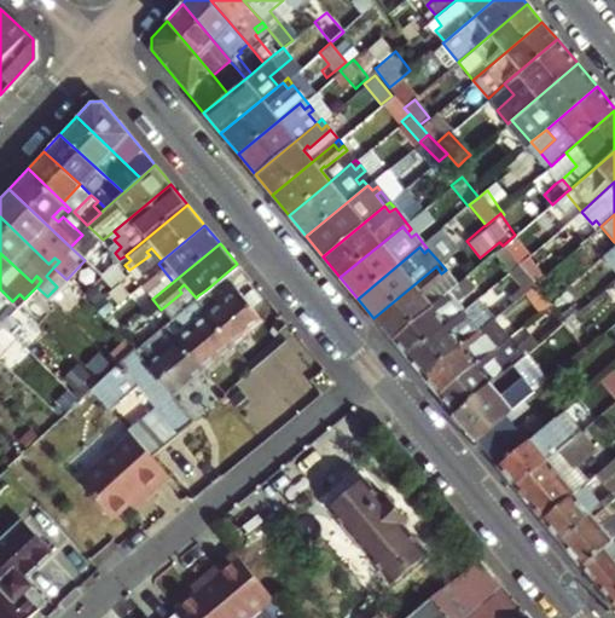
[(488,258),(470,272),(477,281),(494,266),(488,258)]
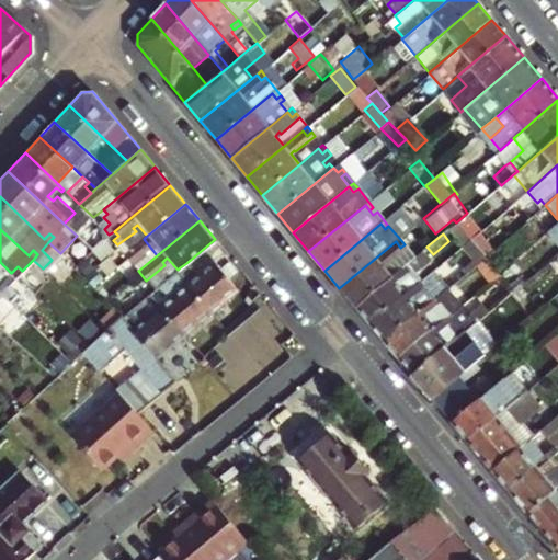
[(475,263),(485,255),(470,239),(462,247),(475,264),(475,263)]
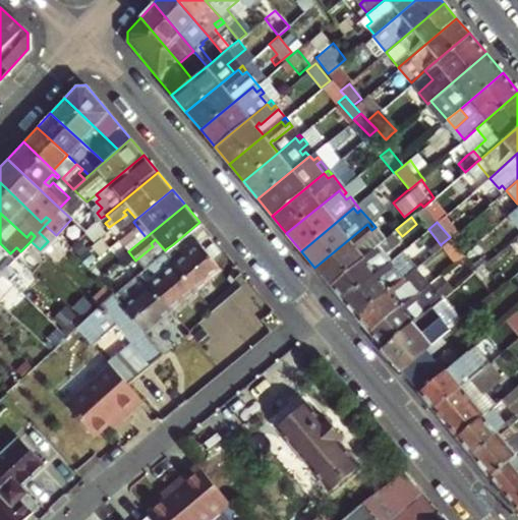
[(329,285),(382,241),(375,233),(378,230),(376,227),(371,230),(367,224),(314,268),(329,285)]
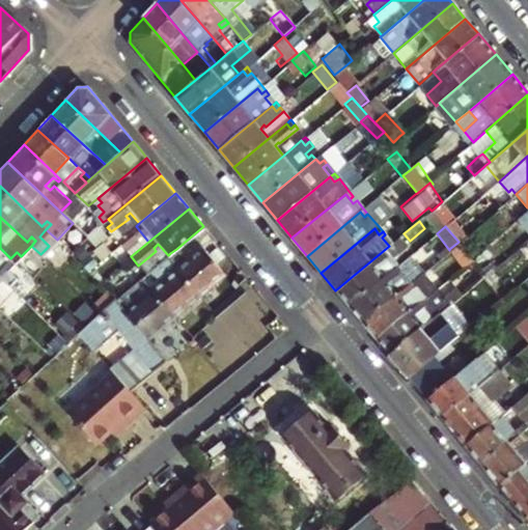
[(392,243),(385,234),(382,238),(389,246),(392,243)]
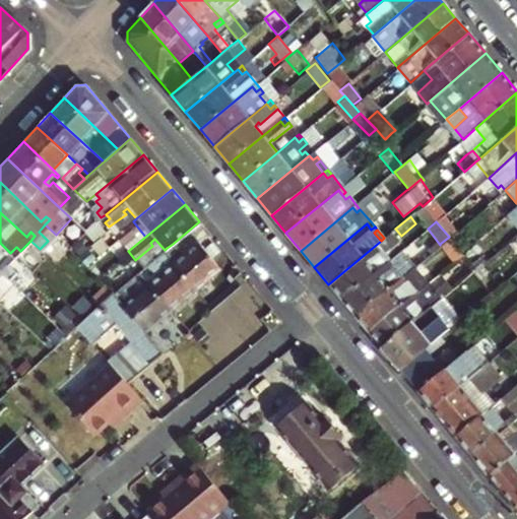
[(341,300),(400,251),(404,248),(391,233),(384,238),(381,241),(328,284),(341,300)]
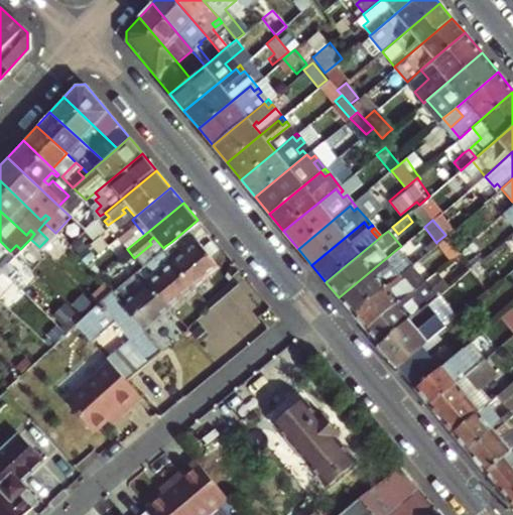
[(436,242),(450,258),(458,251),(446,236),(445,235),(436,242)]
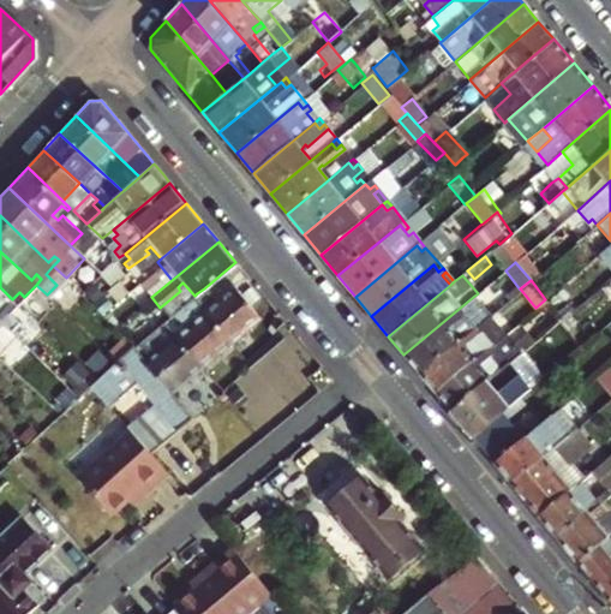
[(195,296),(193,297),(229,341),(258,317),(233,285),(214,300),(204,288),(197,293),(195,296)]
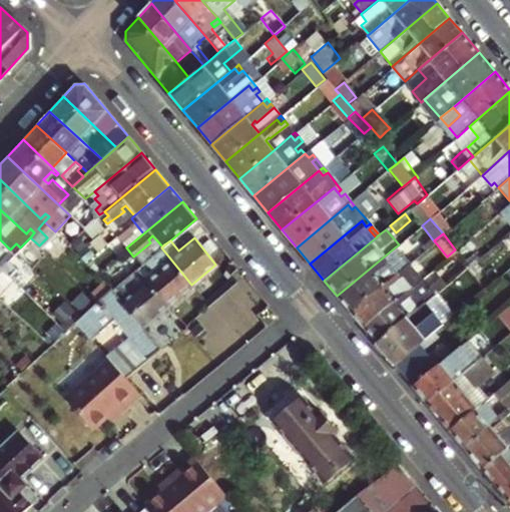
[(10,249),(0,239),(0,260),(5,265),(14,253),(20,247),(16,243),(10,249)]
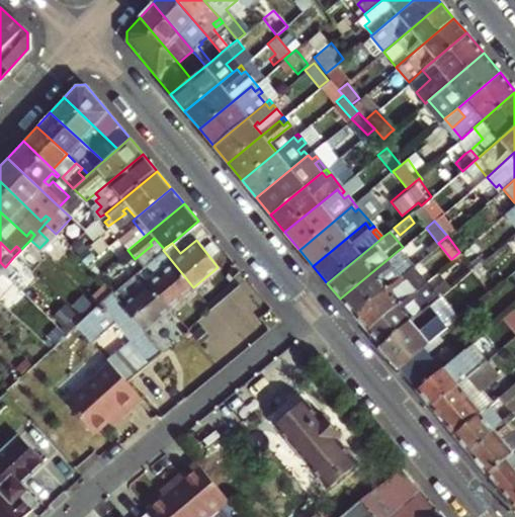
[(14,256),(29,269),(34,263),(20,250),(14,256)]
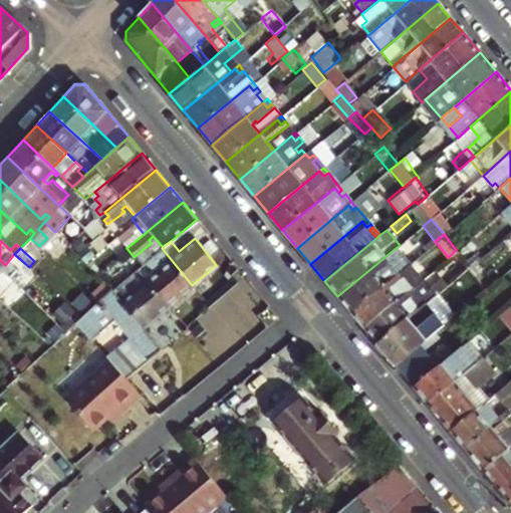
[(162,248),(138,267),(167,305),(192,285),(162,248)]
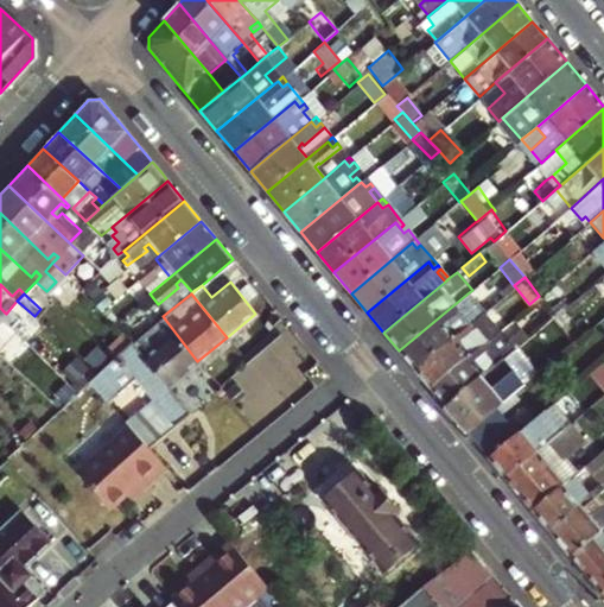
[(414,370),(482,313),(468,293),(399,351),(414,370)]
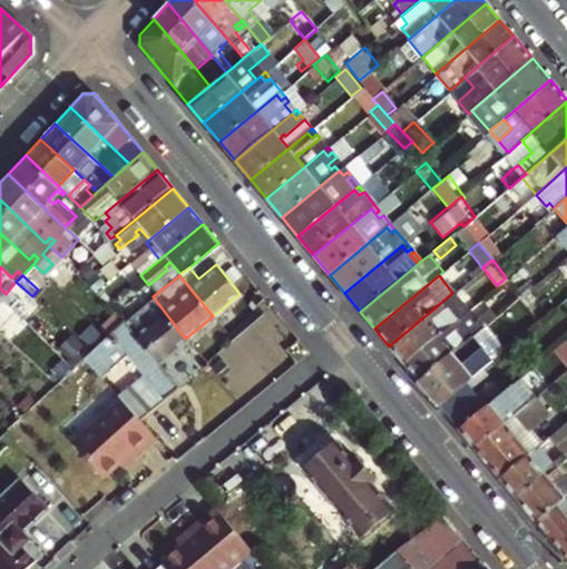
[(0,324),(13,311),(0,298),(6,294),(0,288),(0,324)]
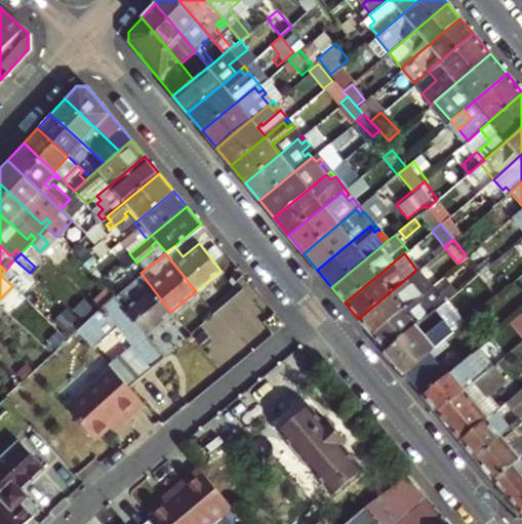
[(358,319),(371,335),(432,284),(425,277),(418,269),(416,270),(358,319)]
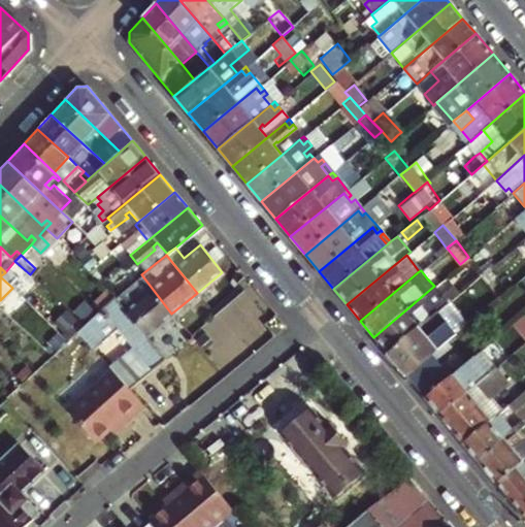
[(434,272),(427,278),(434,286),(440,280),(439,278),(434,272)]
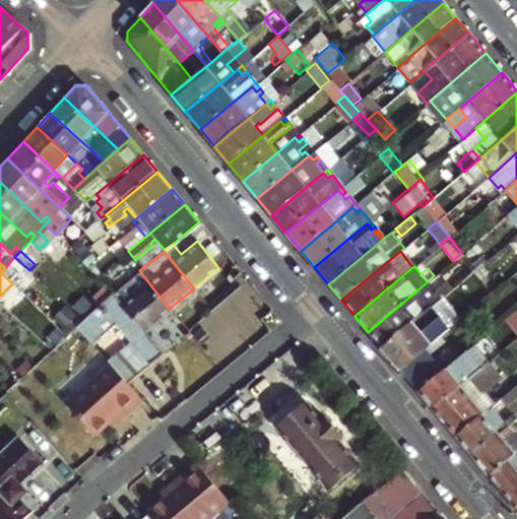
[(135,336),(169,309),(139,270),(114,290),(76,325),(95,346),(113,334),(124,348),(109,361),(126,381),(152,358),(135,336)]
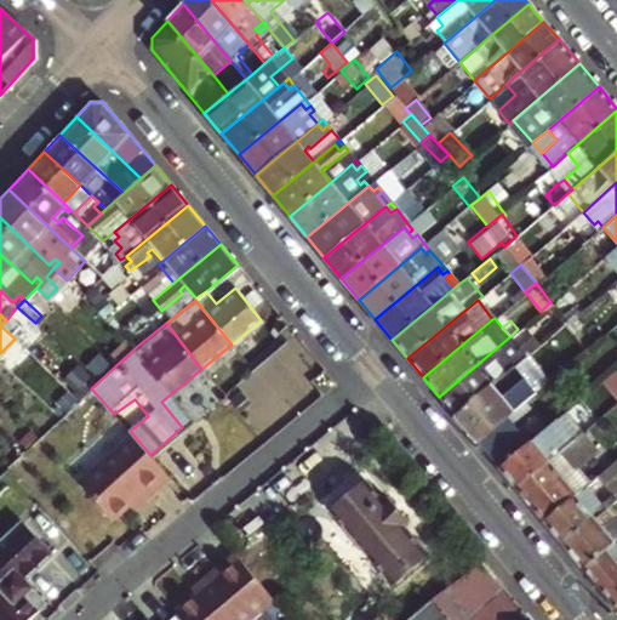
[(439,397),(453,415),(512,367),(538,345),(523,325),(518,329),(510,336),(439,397)]
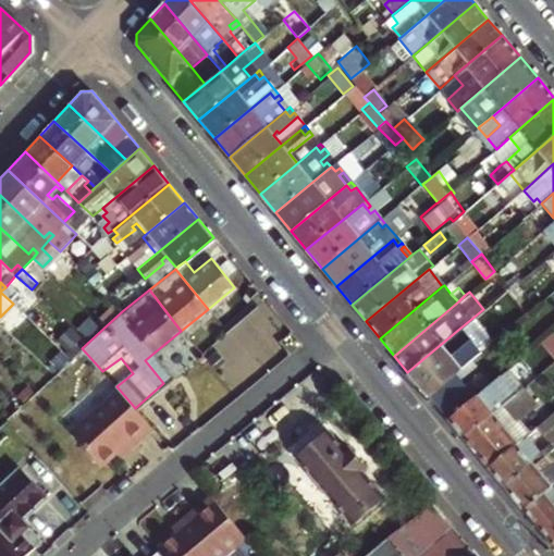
[(459,329),(407,372),(409,374),(428,396),(465,365),(479,353),(459,329)]
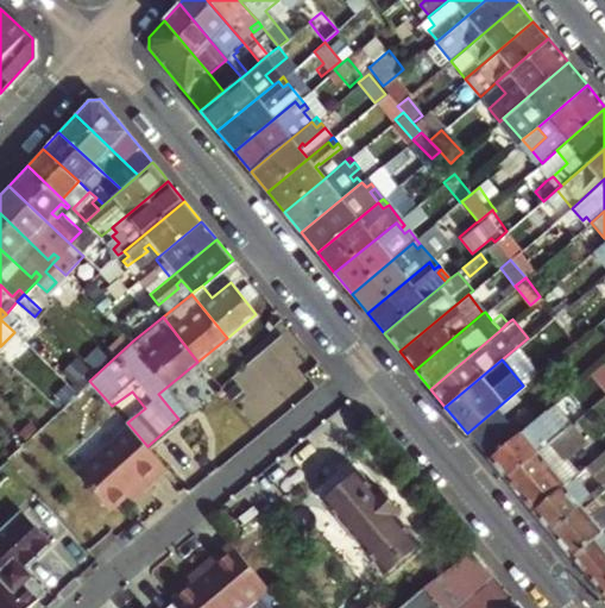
[(586,375),(604,396),(604,395),(604,365),(602,362),(586,375)]
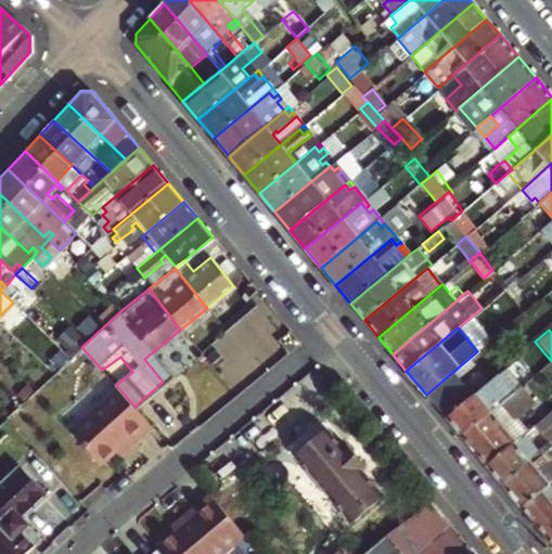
[(426,395),(446,419),(483,387),(463,363),(426,395)]
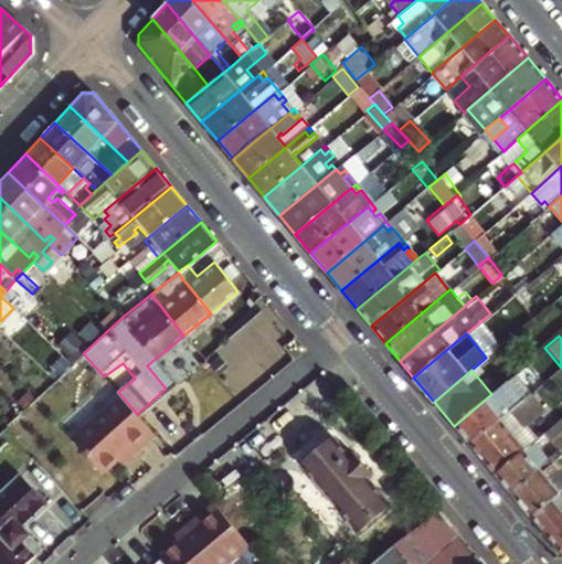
[(454,426),(469,444),(529,394),(530,393),(516,374),(491,394),(454,426)]
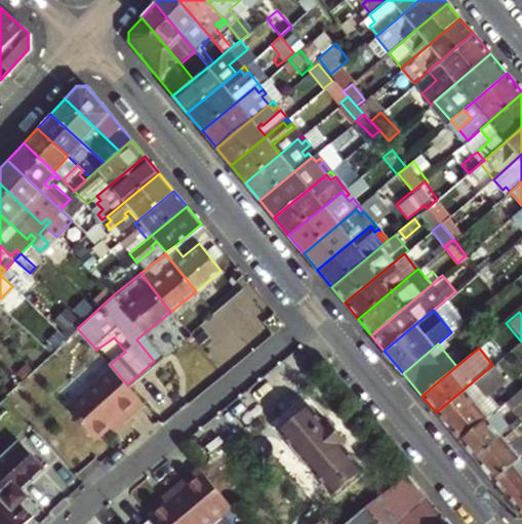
[(127,385),(110,364),(65,404),(95,437),(117,416),(121,421),(143,401),(127,385)]
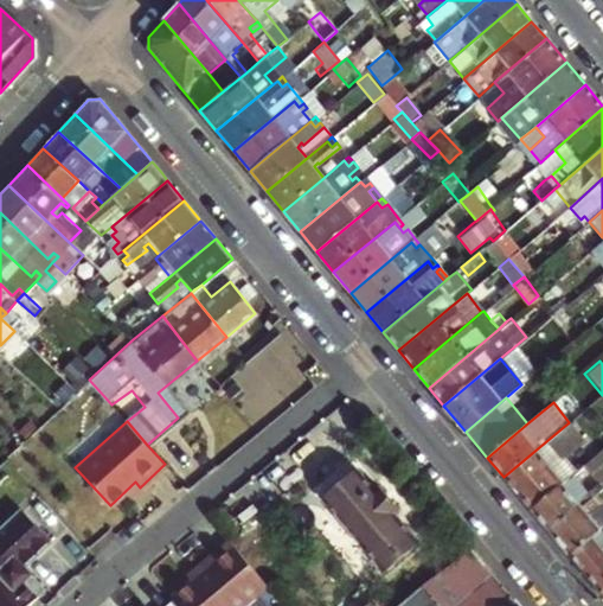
[(568,423),(504,477),(531,509),(560,484),(575,472),(556,450),(576,433),(568,423)]
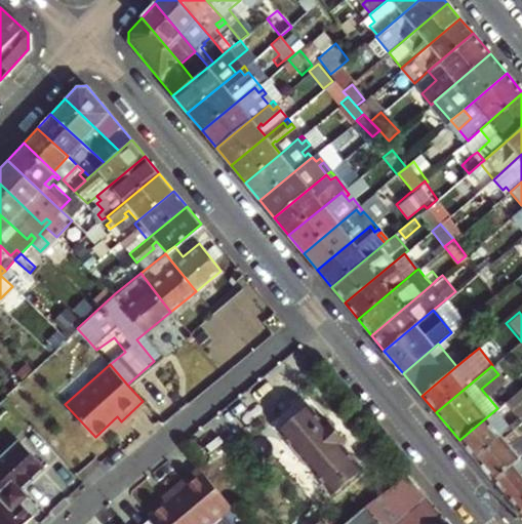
[(356,462),(337,441),(342,437),(325,417),(321,421),(305,402),(275,426),(324,488),(356,462)]
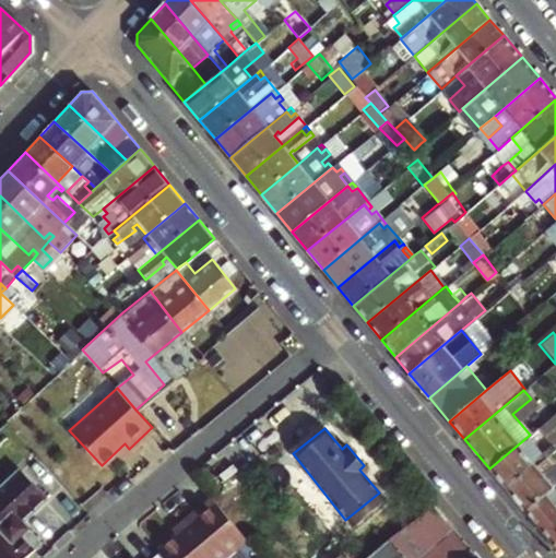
[(552,444),(540,455),(543,459),(555,449),(552,444)]
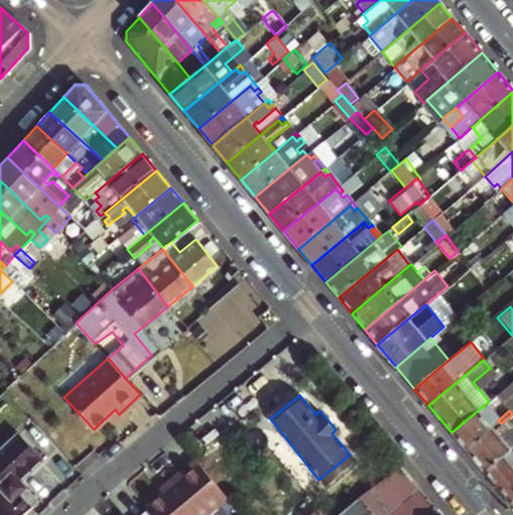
[(468,453),(494,430),(491,426),(477,411),(452,432),(468,453)]
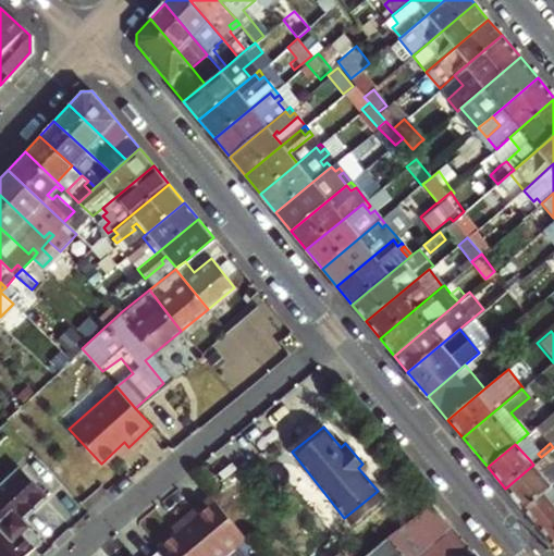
[(553,447),(541,457),(533,465),(505,489),(553,546),(553,482),(551,485),(543,476),(551,468),(546,462),(553,456),(553,447)]
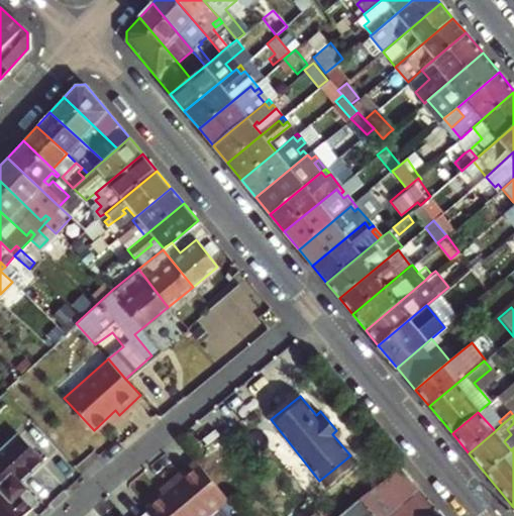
[(499,421),(492,427),(495,431),(502,424),(499,421)]
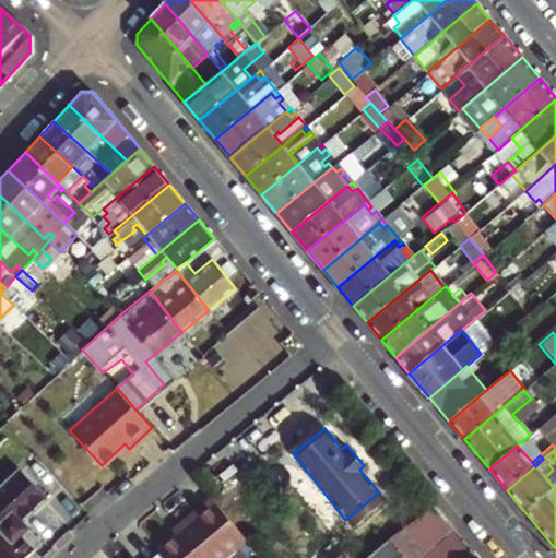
[(0,557),(27,557),(35,551),(22,537),(16,530),(23,524),(49,501),(24,472),(0,491),(0,557)]
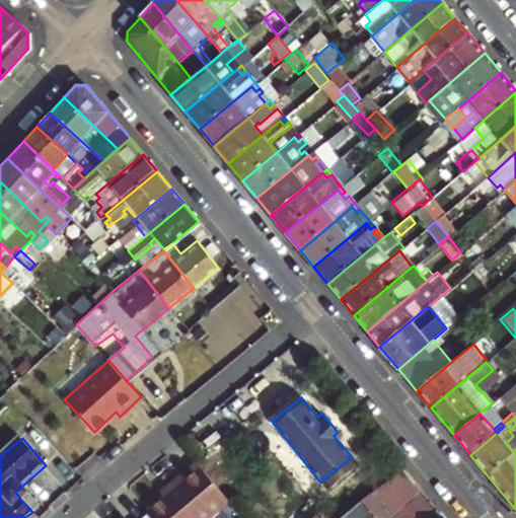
[(212,517),(232,502),(198,460),(185,471),(189,477),(148,511),(154,517),(212,517)]
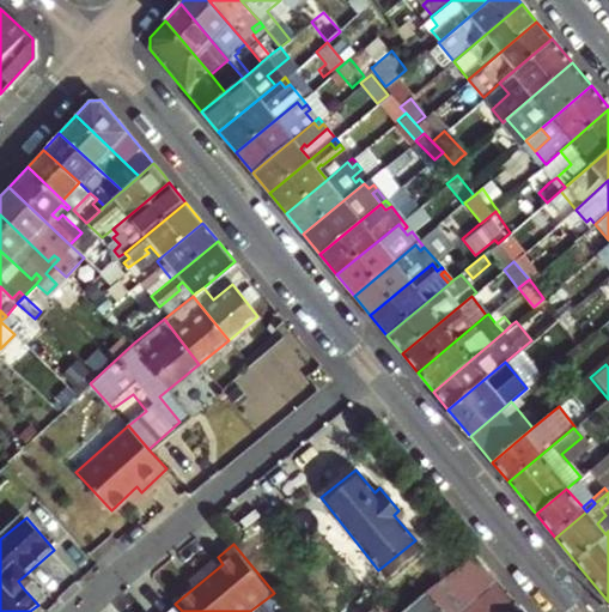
[(422,598),(409,611),(504,611),(517,600),(476,551),(475,552),(422,598)]
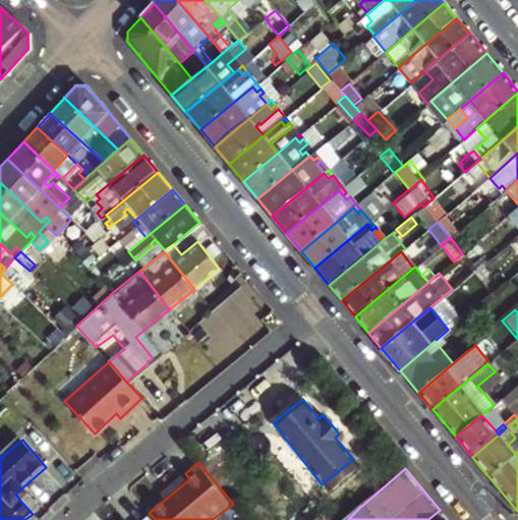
[(15,494),(20,501),(27,495),(21,488),(15,494)]
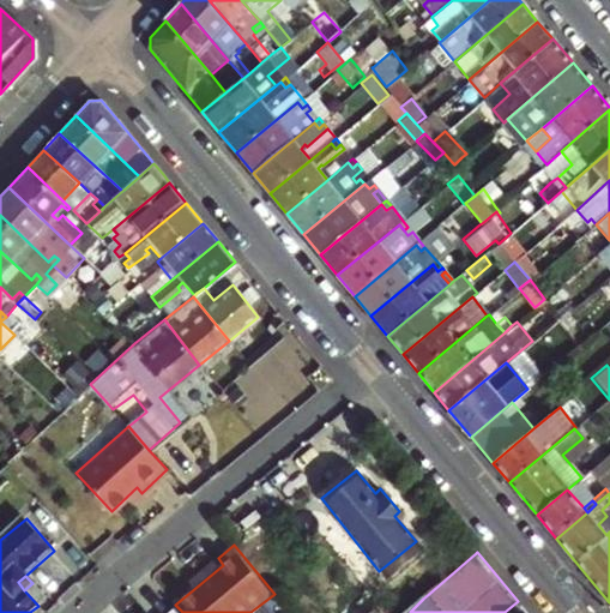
[(526,612),(518,601),(505,612),(526,612)]
